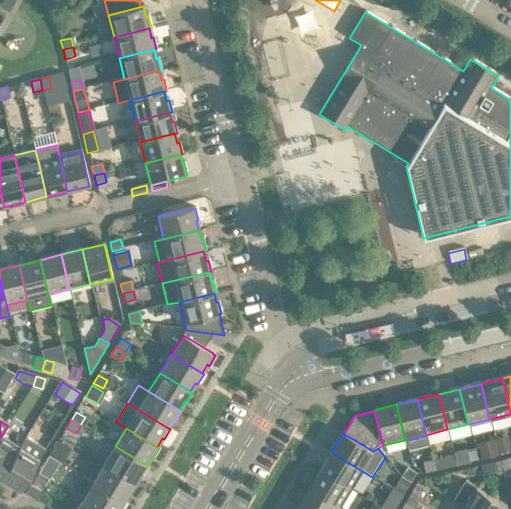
[(0,438),(0,480),(19,449),(0,438)]
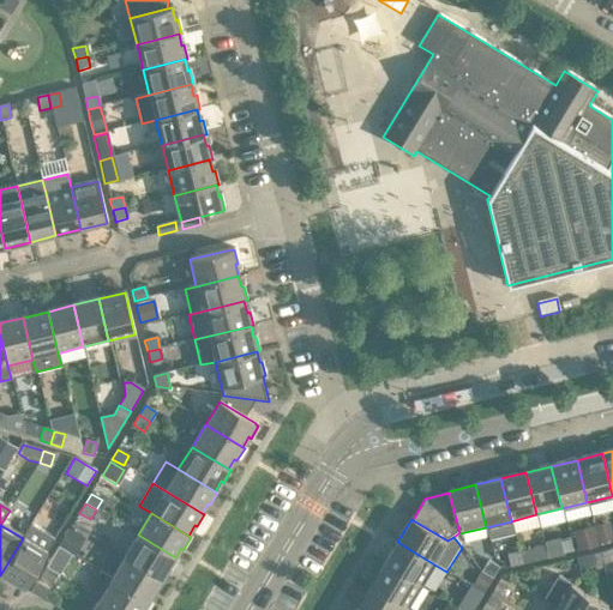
[(24,589),(54,539),(30,526),(23,538),(0,575),(24,589)]
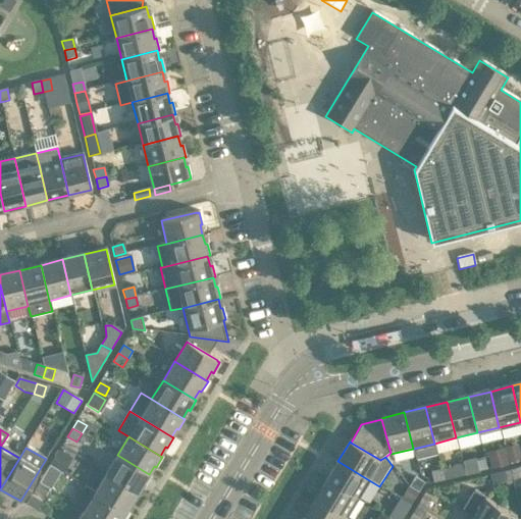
[(520,461),(520,459),(518,448),(505,451),(508,464),(520,461)]
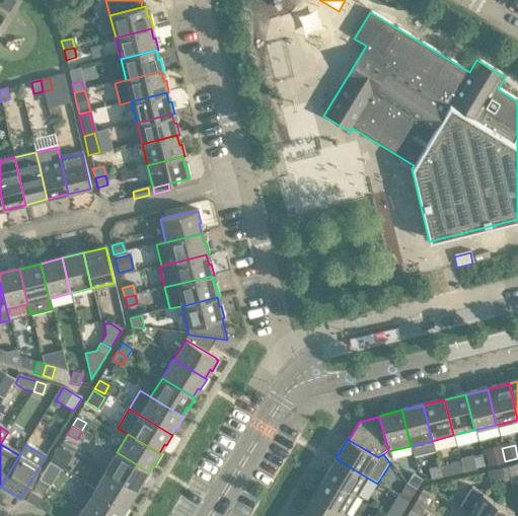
[(487,452),(490,465),(505,461),(502,448),(487,452)]
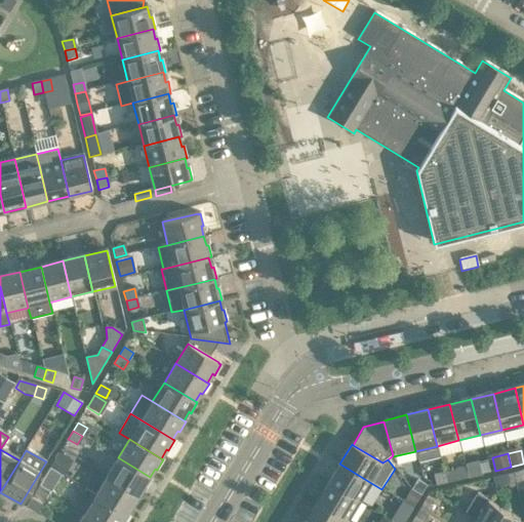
[(57,455),(50,468),(62,475),(69,463),(57,455)]
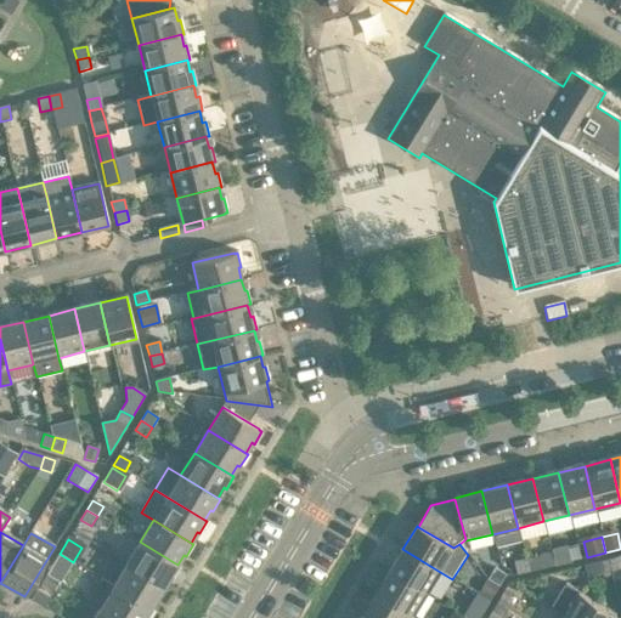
[(170,577),(173,578),(180,566),(178,565),(140,542),(126,565),(163,588),(170,577)]
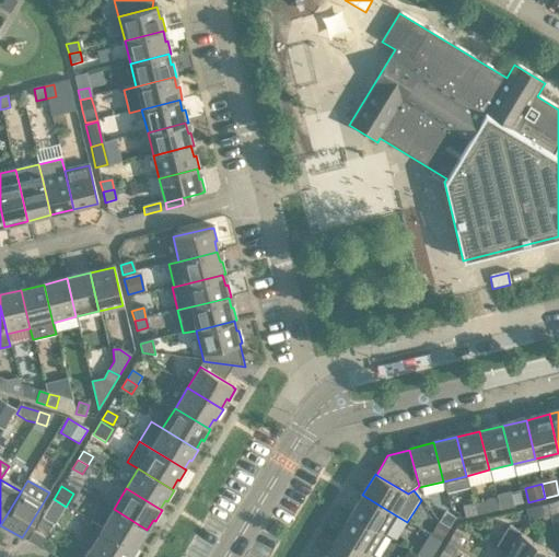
[(502,509),(513,507),(510,492),(498,495),(502,509)]
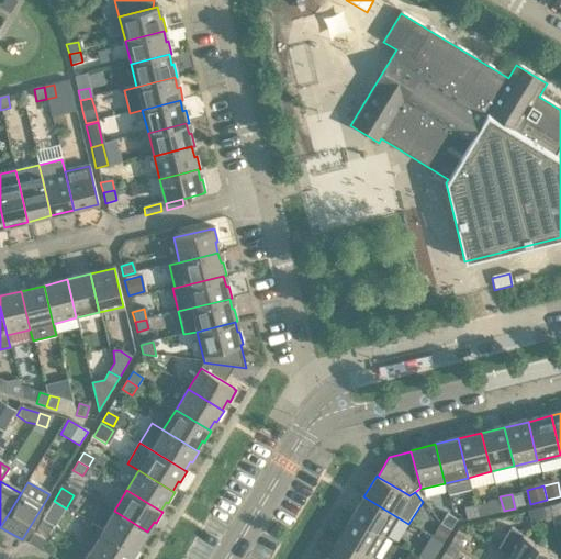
[(351,517),(385,538),(397,517),(363,496),(351,517)]
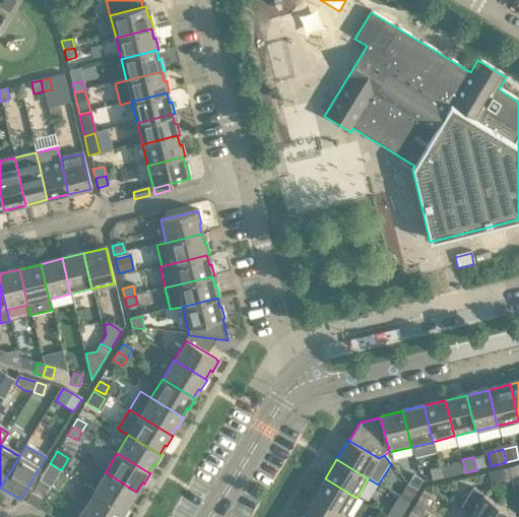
[(450,465),(453,476),(463,473),(460,463),(450,465)]
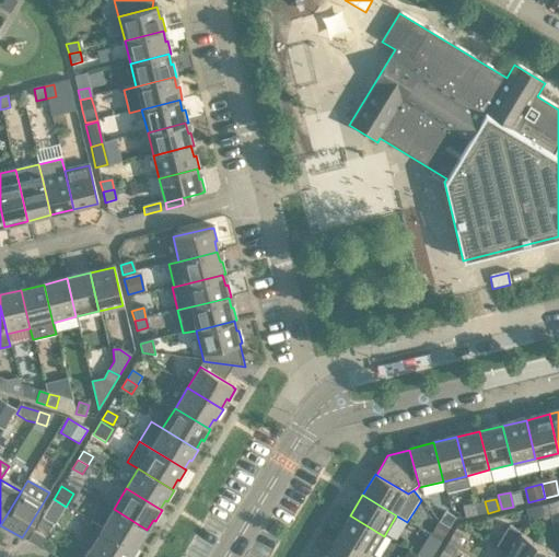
[(53,500),(42,519),(53,525),(55,526),(66,508),(53,500)]
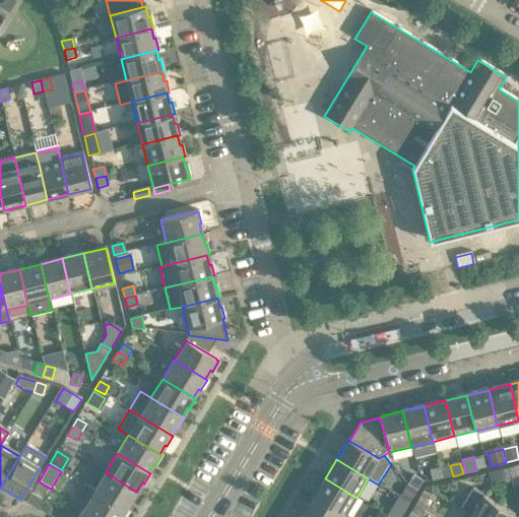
[(518,476),(518,467),(518,466),(508,468),(510,479),(518,476)]
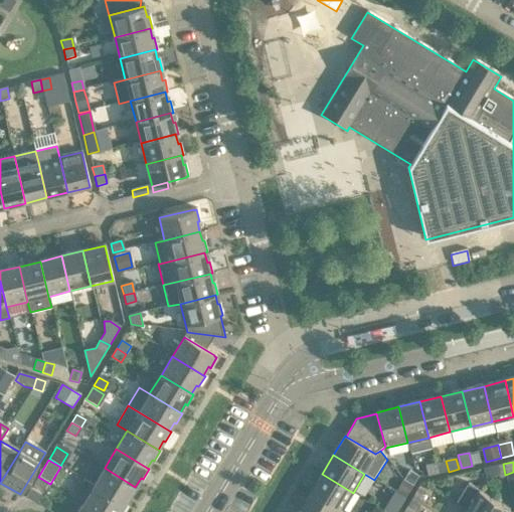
[(426,477),(438,474),(435,463),(423,466),(426,477)]
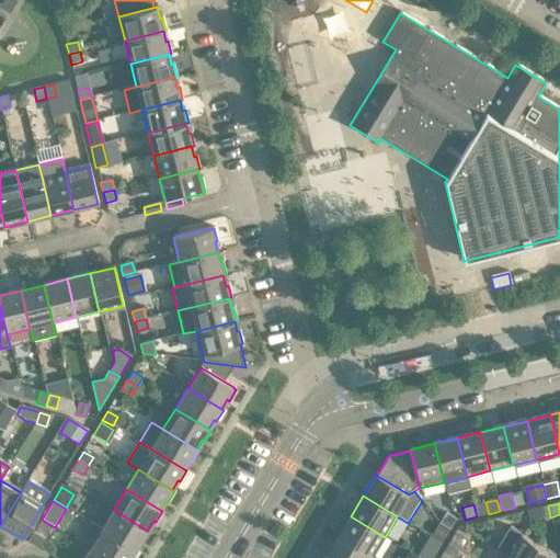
[(526,511),(529,523),(550,517),(548,505),(526,511)]
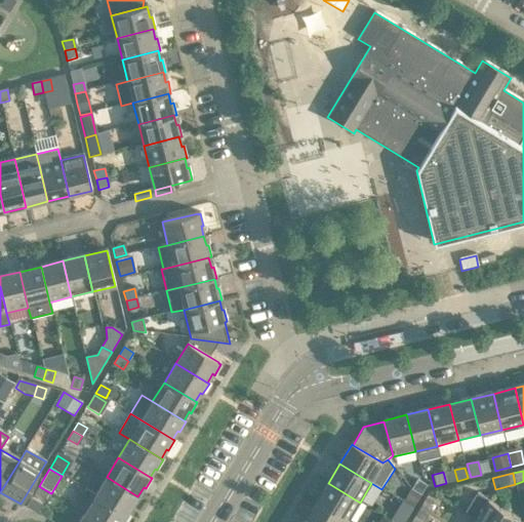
[(131,507),(133,508),(139,497),(137,496),(107,477),(94,495),(126,515),(131,507)]
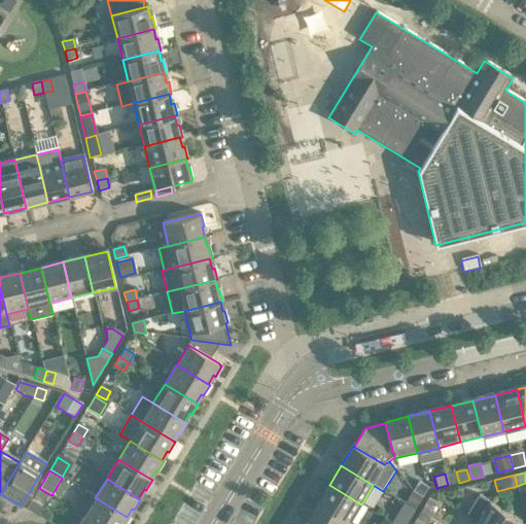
[(427,488),(418,483),(413,492),(422,497),(427,488)]
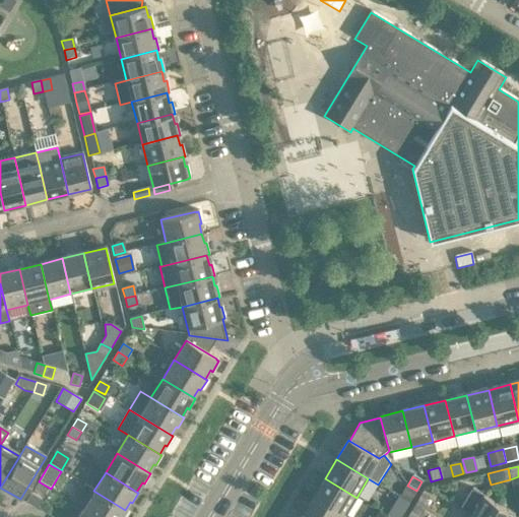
[(314,497),(345,516),(357,498),(325,478),(314,497)]
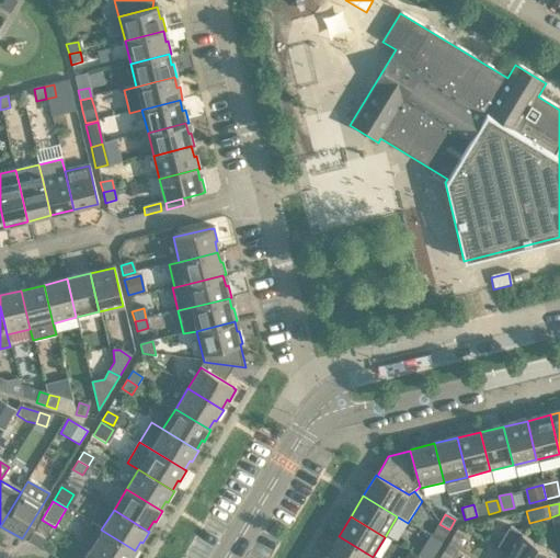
[(47,535),(53,526),(42,520),(36,528),(47,535)]
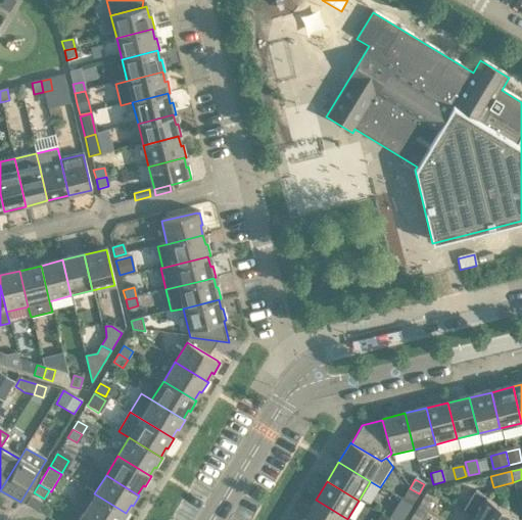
[(404,498),(401,501),(411,507),(413,503),(419,493),(410,488),(404,498)]
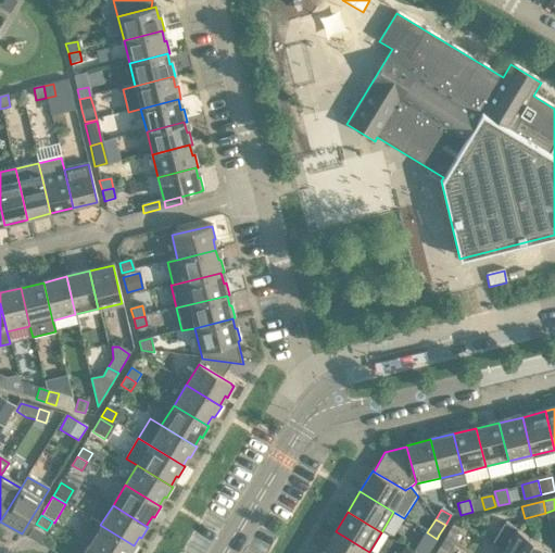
[(549,552),(550,551),(505,524),(492,544),(503,551),(505,552),(549,552)]
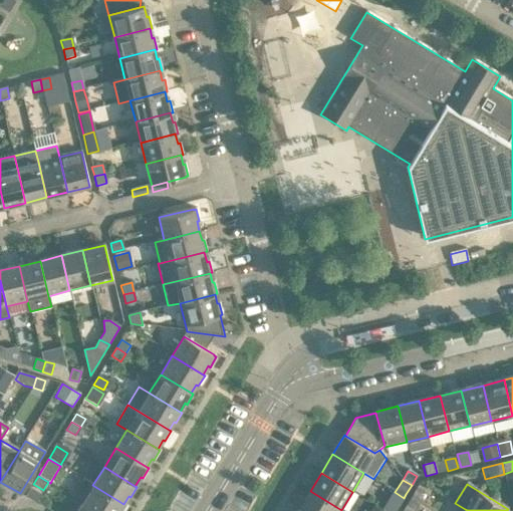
[(122,510),(125,505),(123,504),(92,485),(81,504),(92,510),(122,510)]
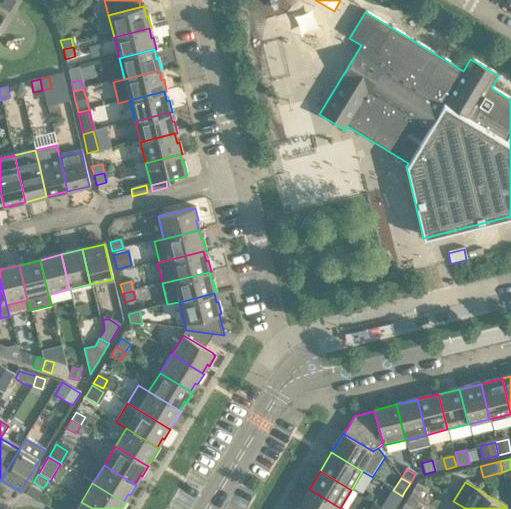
[(40,492),(31,486),(26,495),(35,501),(40,492)]
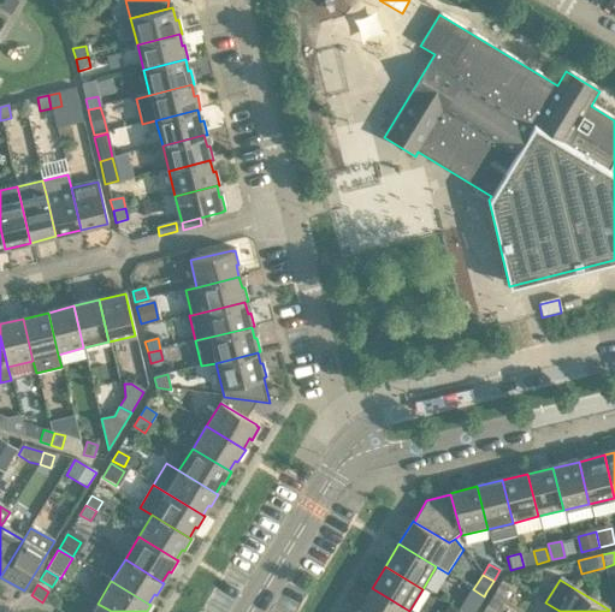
[(359,611),(409,611),(372,588),(359,611)]
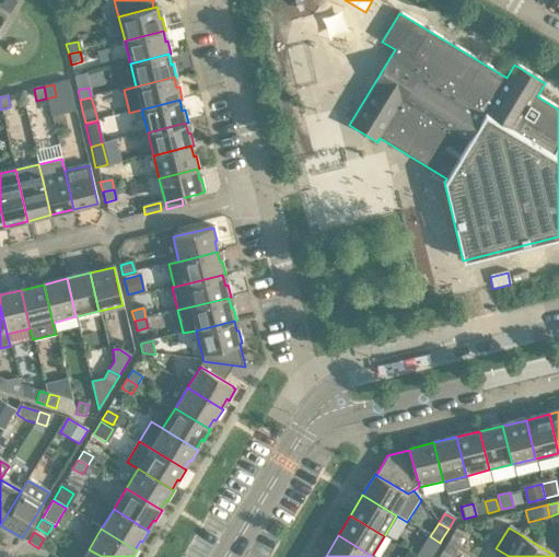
[(428,535),(416,555),(417,556),(431,556),(434,553),(440,543),(430,536),(428,535)]
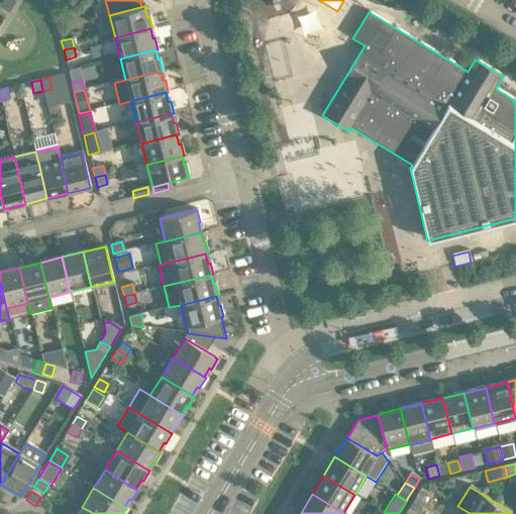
[(426,500),(417,495),(411,504),(420,509),(426,500)]
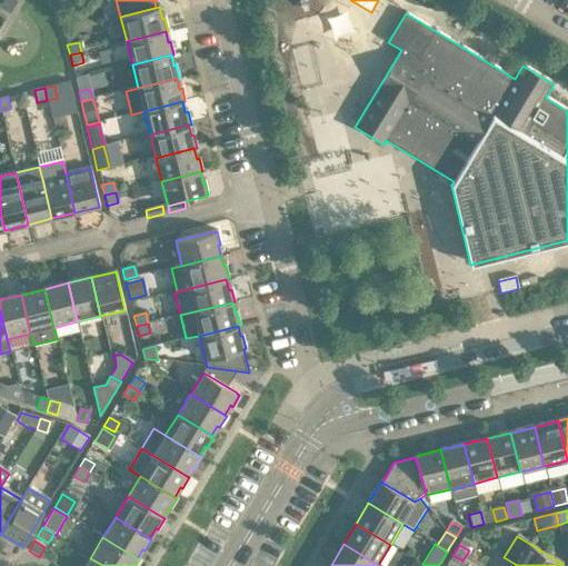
[(447,565),(459,565),(462,560),(452,555),(447,565)]
